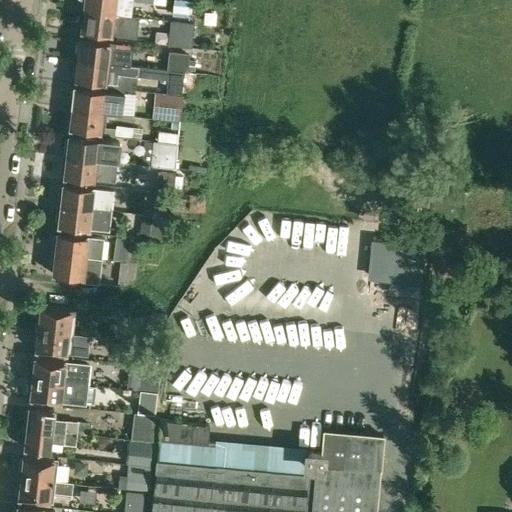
[(83,11),(116,14),(131,16),(132,2),(165,5),(165,0),(81,0),(81,2),(84,4),(83,6),(83,11)]
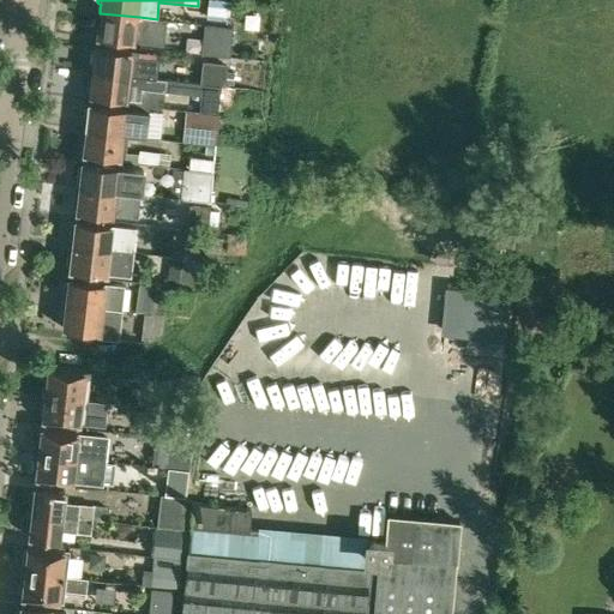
[(228,22),(230,0),(228,0),(199,0),(198,18),(228,22)]
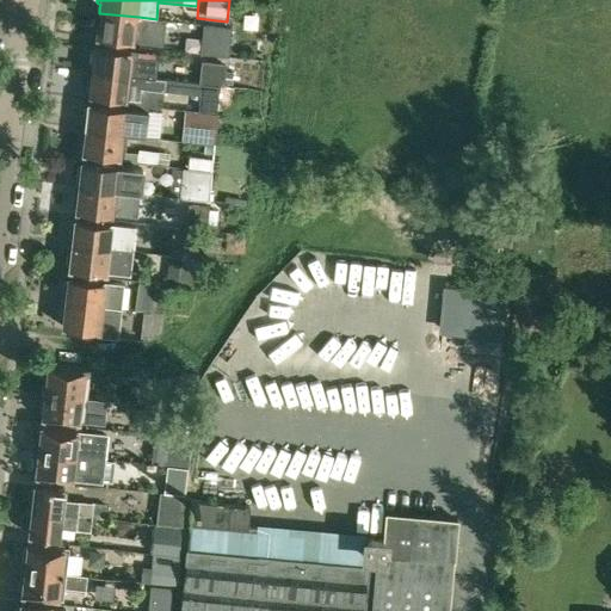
[(96,37),(136,42),(158,44),(160,19),(156,19),(139,17),(99,13),(98,20),(94,23),(93,31),(97,34),(96,37)]
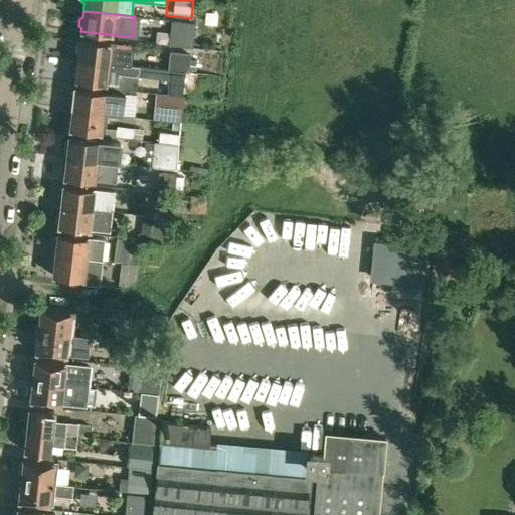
[(192,48),(193,40),(195,23),(175,21),(172,21),(169,45),(192,48)]
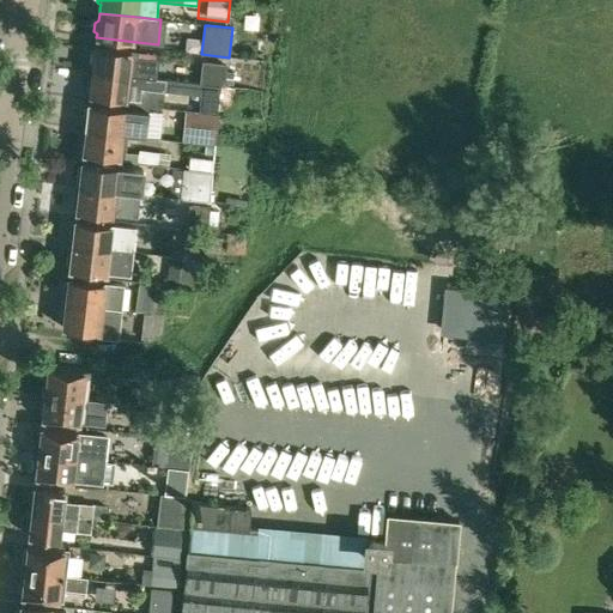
[(93,62),(92,71),(133,74),(155,77),(156,64),(139,61),(135,58),(135,50),(104,48),(96,47),(95,49),(91,52),(90,60),(93,62)]
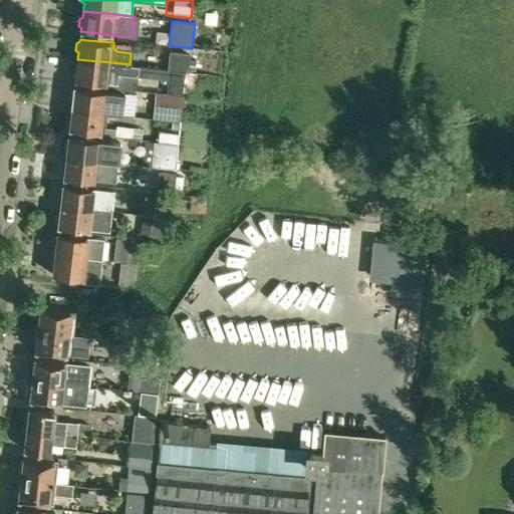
[(185,71),(188,71),(189,60),(190,54),(169,51),(167,68),(170,68),(170,69),(185,71)]
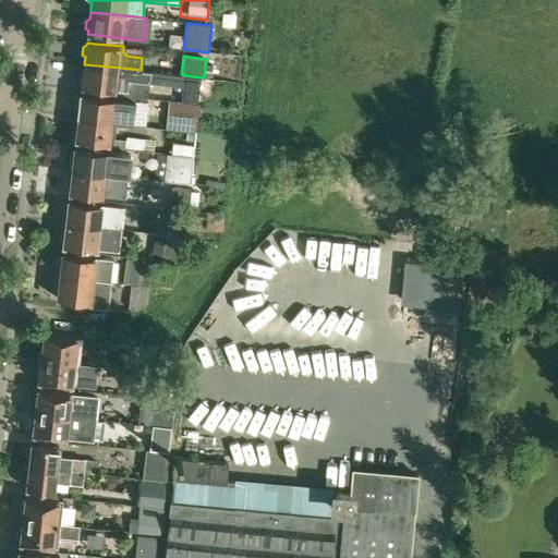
[(141,70),(121,68),(84,64),(83,72),(80,73),(79,82),(82,84),(82,86),(91,87),(128,92),(129,81),(149,83),(150,71),(141,70)]
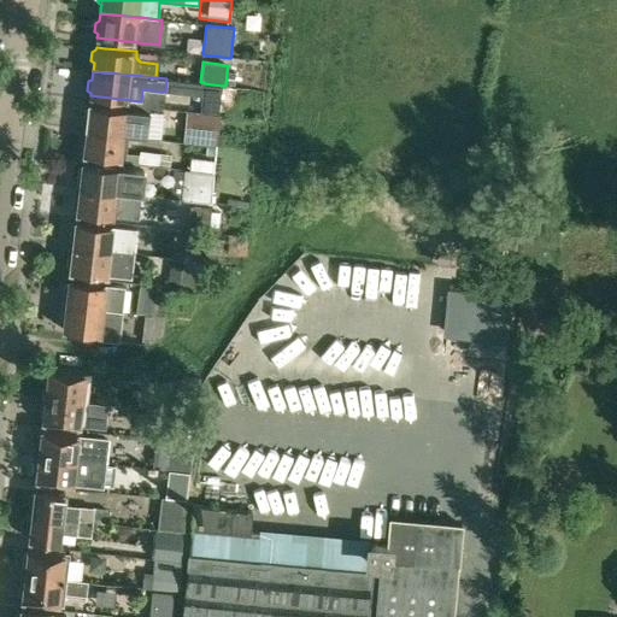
[(227,72),(225,86),(234,87),(236,74),(227,72)]
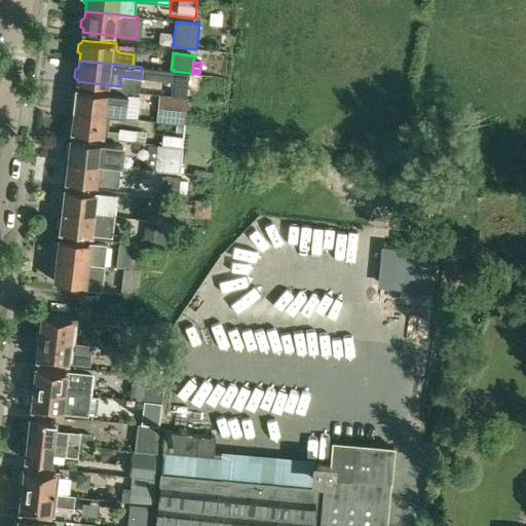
[(171,81),(170,91),(186,94),(189,73),(174,71),(171,71),(142,67),(141,78),(171,81)]
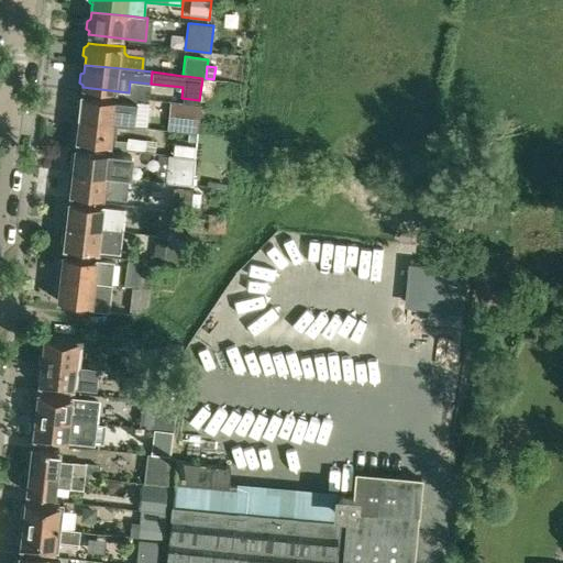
[(135,102),(90,97),(81,96),(80,99),(77,100),(76,109),(79,111),(78,119),(116,123),(133,124),(135,102)]
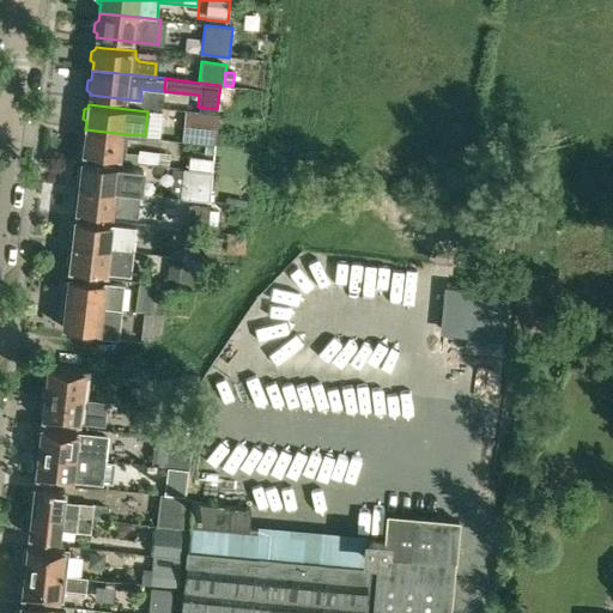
[(189,111),(189,140),(222,141),(223,111),(189,111)]
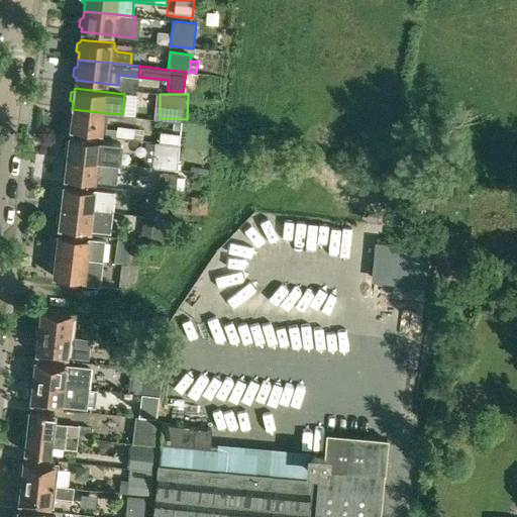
[(104,128),(106,113),(72,109),(72,116),(68,117),(68,125),(70,126),(70,129),(104,133),(103,136),(115,137),(115,136),(142,139),(143,129),(116,126),(116,129),(104,128)]
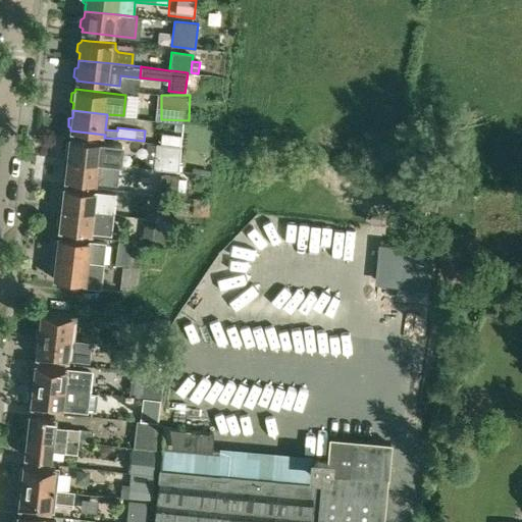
[(161,134),(160,144),(180,146),(181,136),(161,134)]
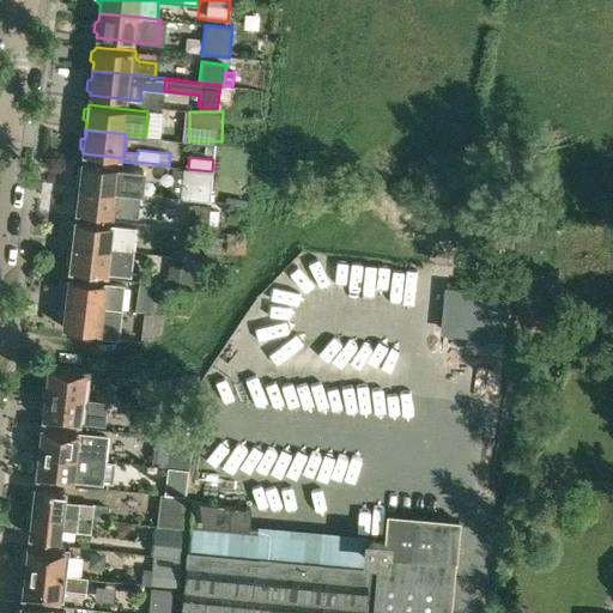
[(123,167),(91,164),(82,163),(82,167),(78,168),(77,176),(79,178),(79,188),(141,195),(145,169),(123,167)]
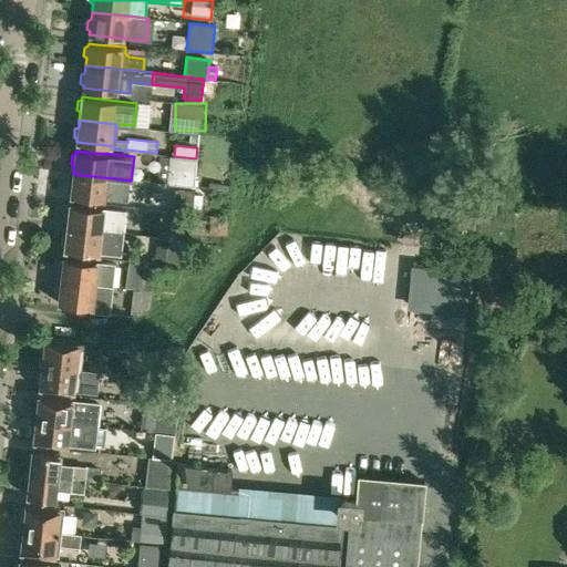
[(196,158),(174,156),(169,156),(166,183),(193,186),(196,158)]
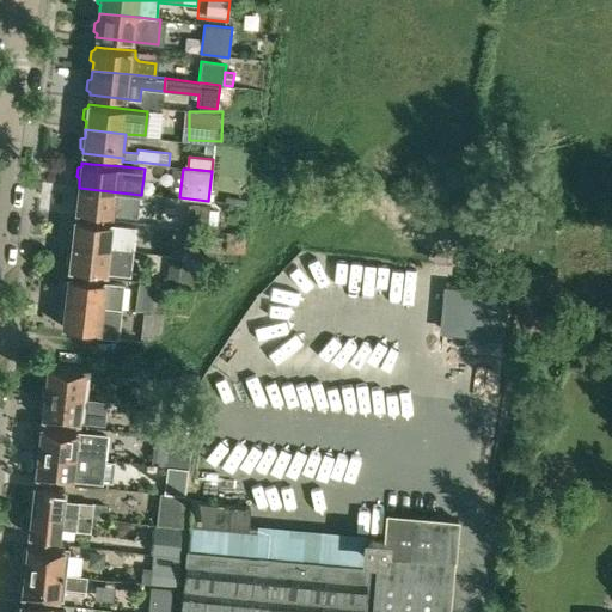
[(141,195),(79,188),(78,193),(78,195),(74,196),(73,206),(77,208),(75,212),(85,213),(139,218),(141,195)]
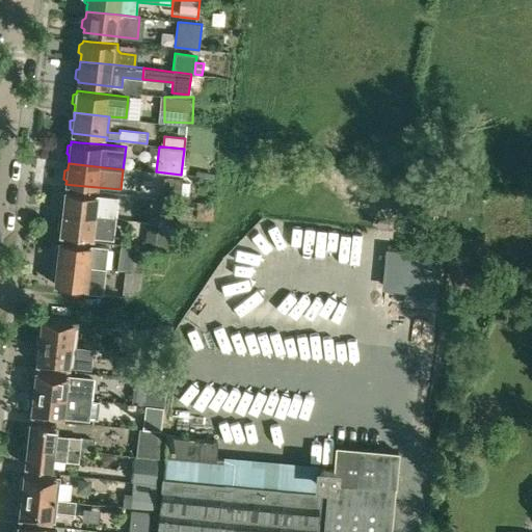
[(181,201),(183,179),(162,177),(160,198),(181,201)]
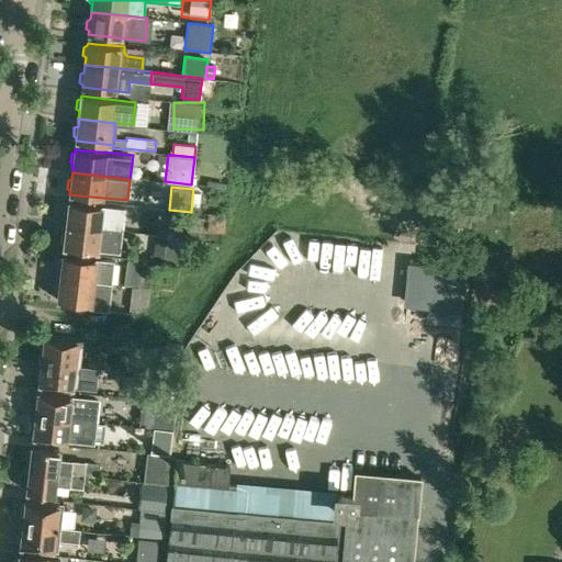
[(67,217),(66,225),(104,229),(121,231),(123,208),(80,204),(68,203),(68,205),(65,208),(64,215),(67,217)]
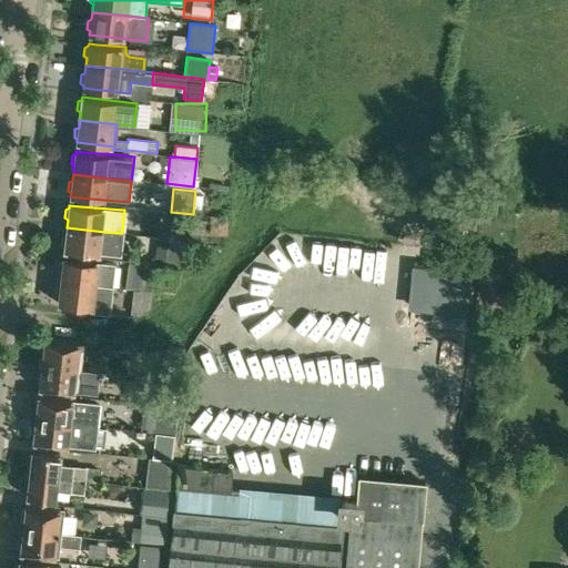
[(185,232),(191,232),(192,217),(172,214),(170,230),(185,232)]
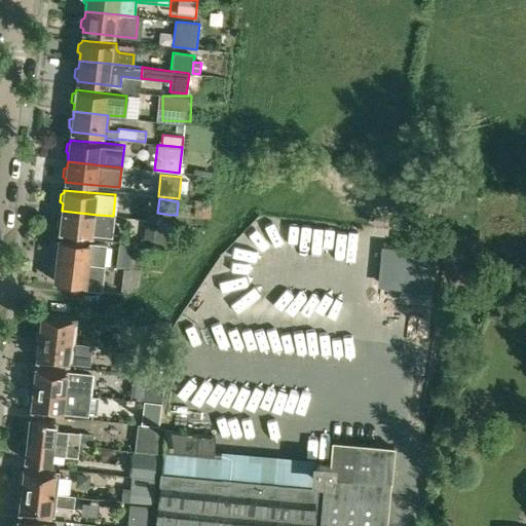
[(211,217),(210,201),(193,201),(193,218),(211,217)]
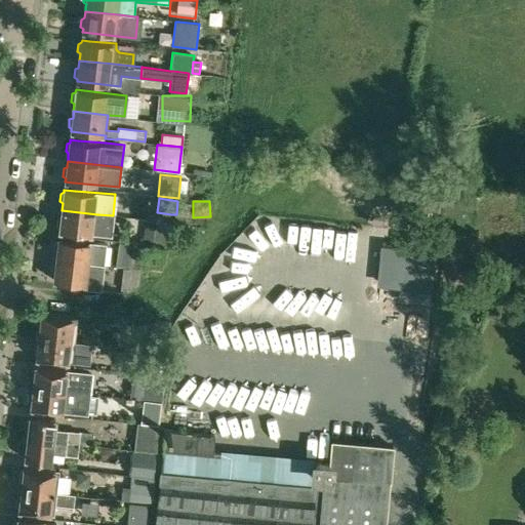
[(113,215),(97,214),(62,210),(61,217),(57,218),(56,226),(59,228),(59,231),(68,232),(111,236),(113,215)]
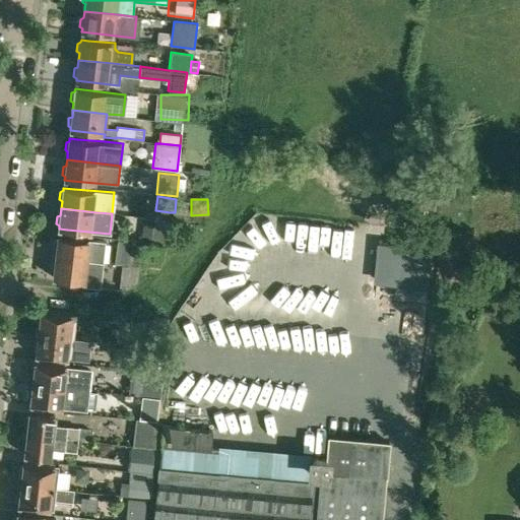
[(174,222),(154,220),(142,218),(139,244),(141,245),(166,247),(170,248),(174,222)]
